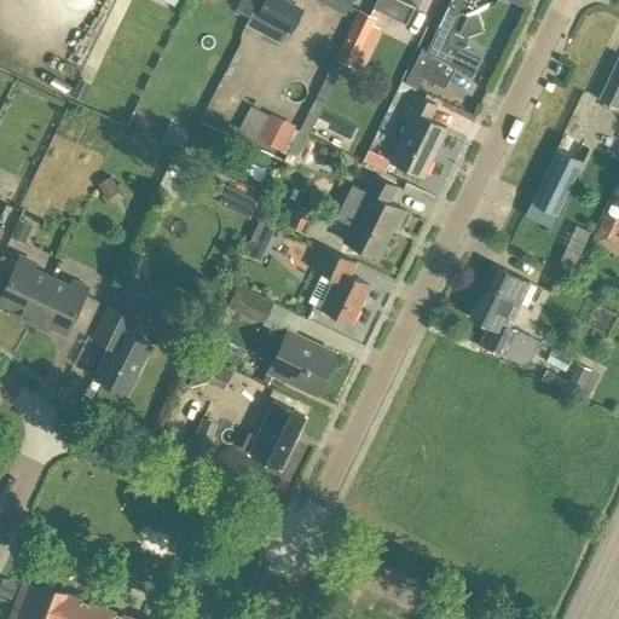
[(264,0),(256,16),(290,33),(304,9),(287,0),(264,0)]
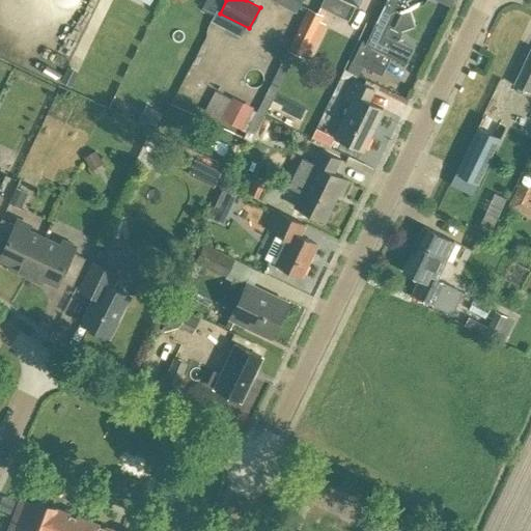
[(301,0),(274,0),(296,10),(301,0)]
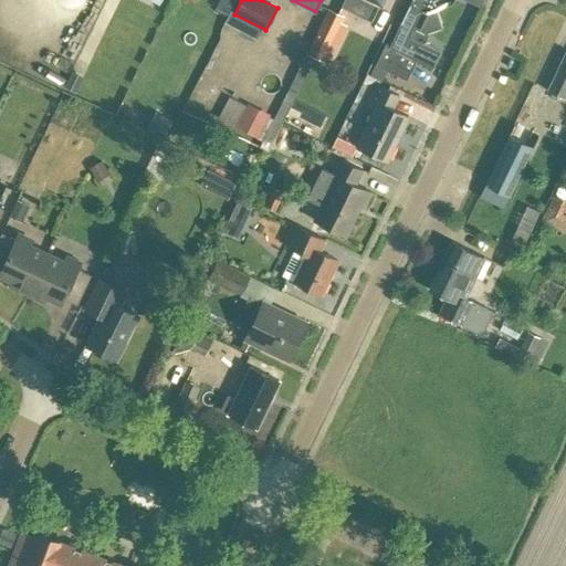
[(379,2),(381,3),(383,0),(346,0),(339,14),(329,10),(310,54),(324,62),(348,9),(371,19),(379,2)]
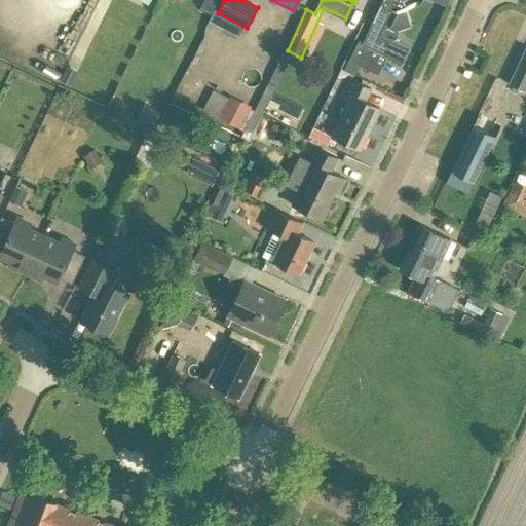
[(398,33),(407,38),(414,24),(412,25),(406,8),(422,2),(422,0),(406,6),(404,0),(382,0),(363,43),(355,39),(345,59),(377,74),(386,57),(402,64),(409,48),(395,41),(398,33)]
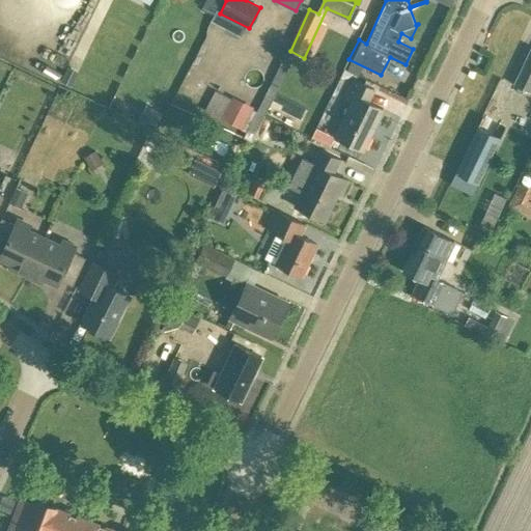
[(530,48),(513,85),(530,92),(530,88),(530,48)]
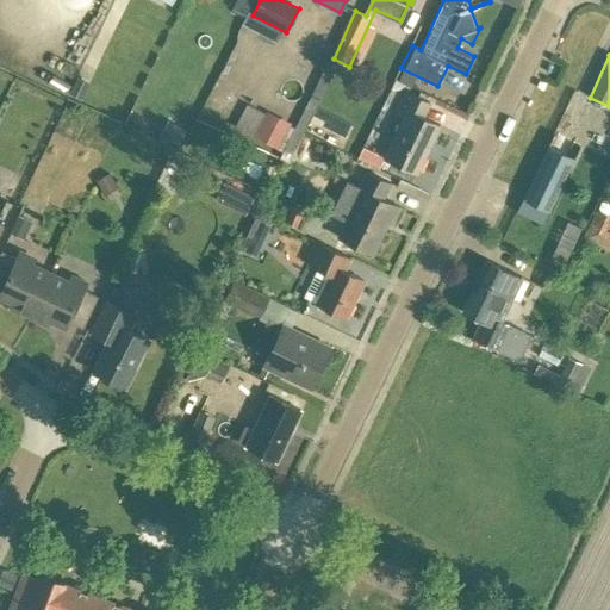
[(325,111),(346,70),(336,66),(304,131),(322,139),(335,114),(325,111)]
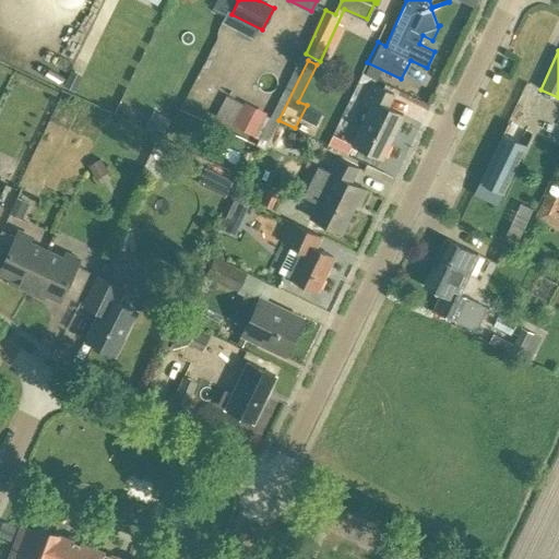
[(329,78),(320,94),(345,107),(354,90),(329,78)]
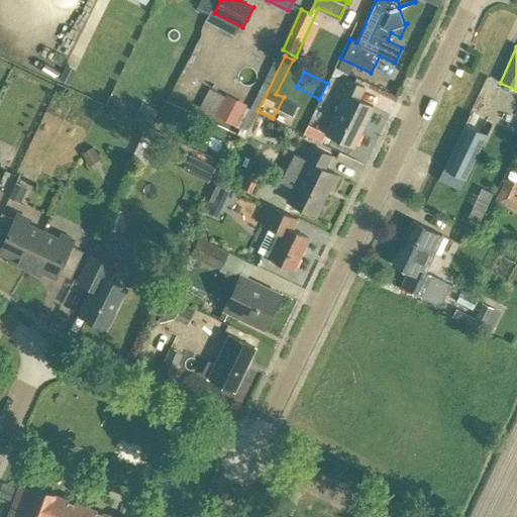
[(352,146),(373,106),(358,99),(364,87),(343,77),(334,95),(342,99),(325,133),(352,146)]
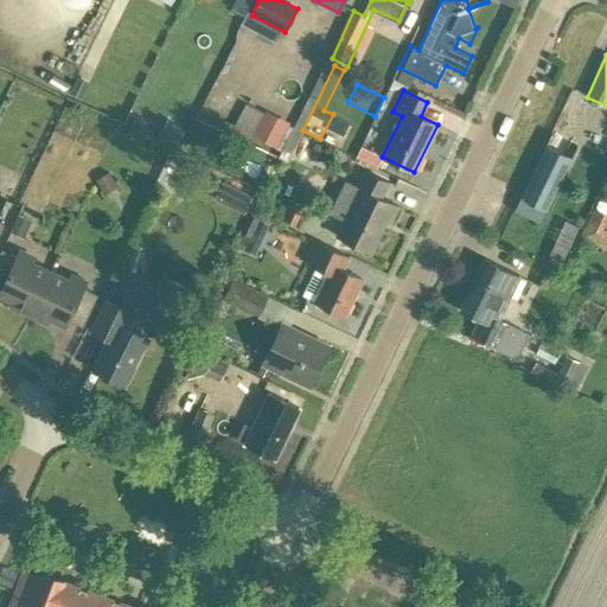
[(278,148),(289,123),(264,112),(253,136),(278,148)]
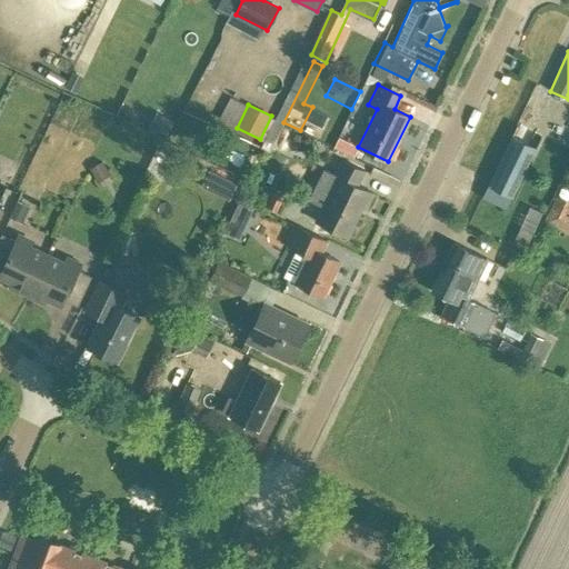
[(536,148),(511,136),(481,197),(506,209),(536,148)]
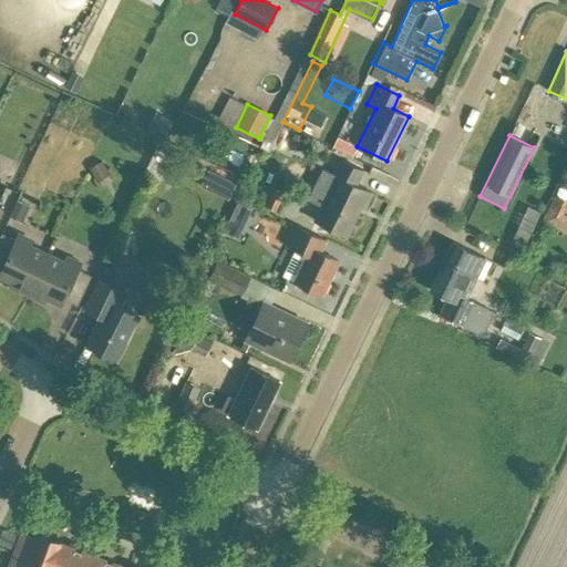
[(256,168),(260,160),(255,157),(251,166),(256,168)]
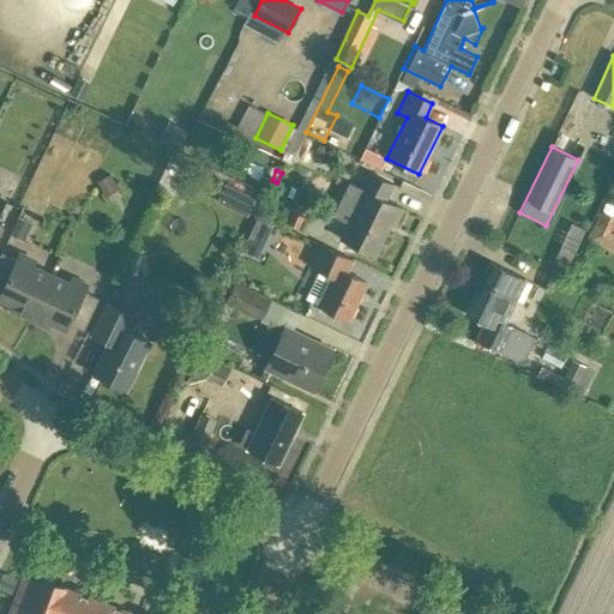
[(393,227),(403,209),(386,200),(393,185),(369,173),(350,211),(354,212),(341,239),(375,256),(390,224),(393,227)]
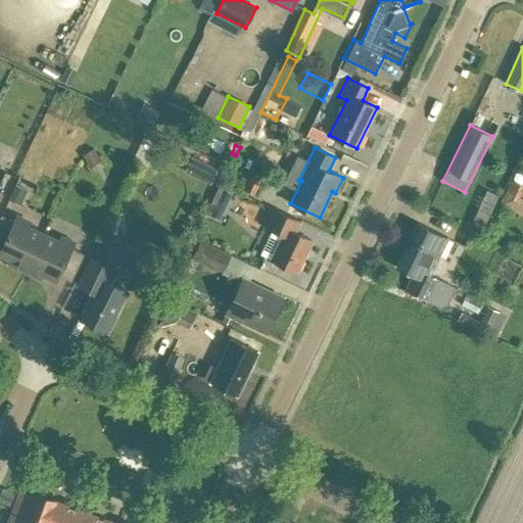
[(143,163),(153,157),(146,148),(137,155),(143,163)]
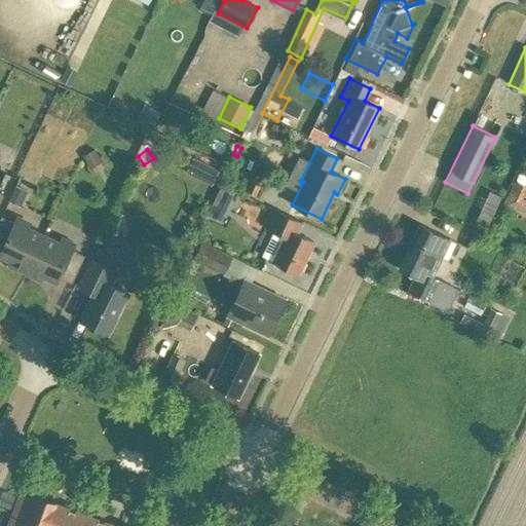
[(90,170),(102,162),(95,150),(83,156),(90,170)]
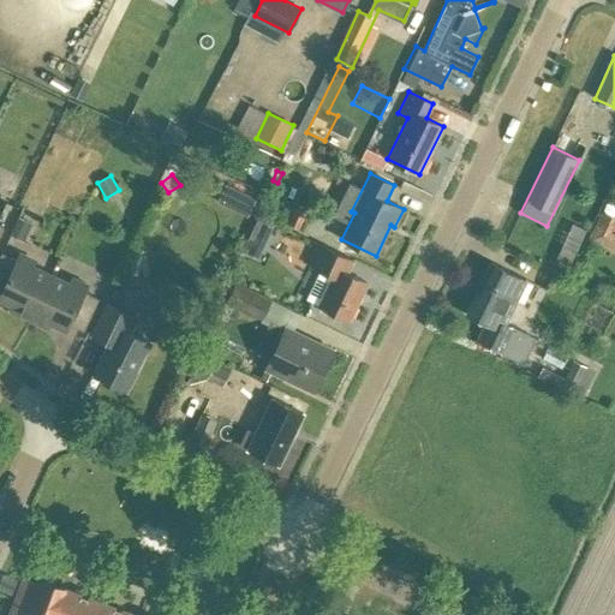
[(39,208),(27,202),(12,234),(25,240),(39,208)]
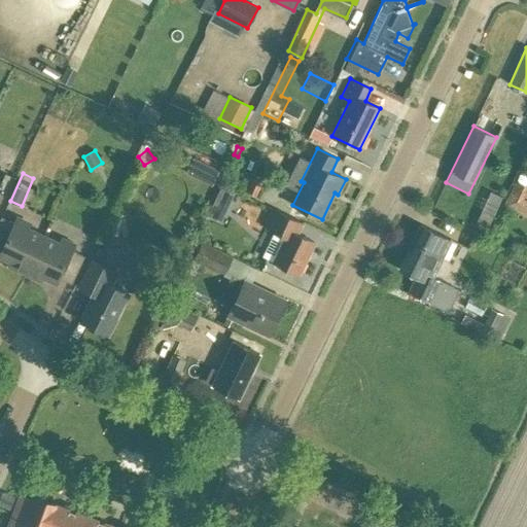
[(255,196),(262,182),(253,178),(246,191),(255,196)]
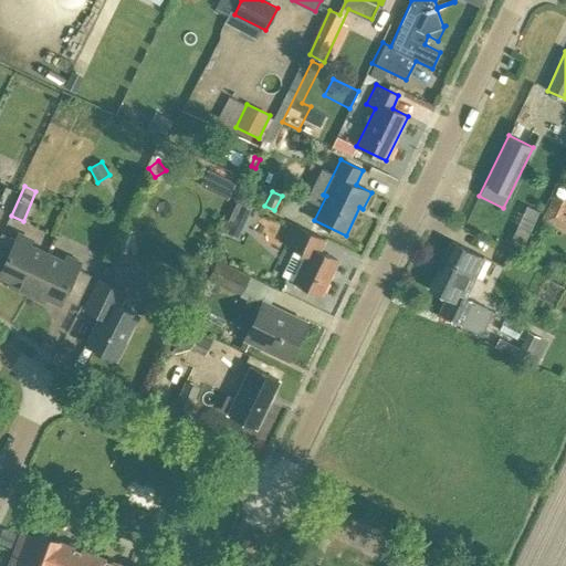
[(244,231),(252,212),(238,206),(229,224),(244,231)]
